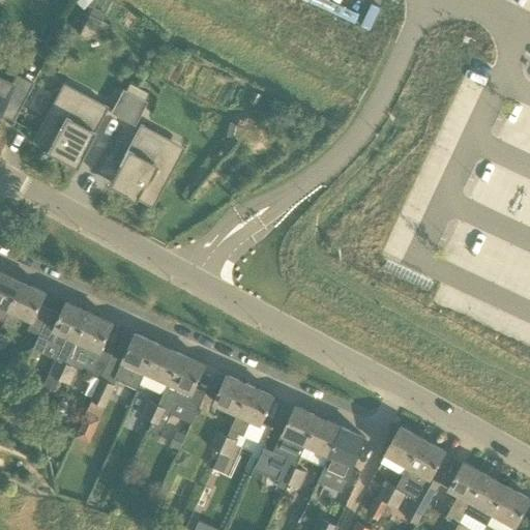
[(39,59),(47,47),(33,39),(26,52),(39,59)]
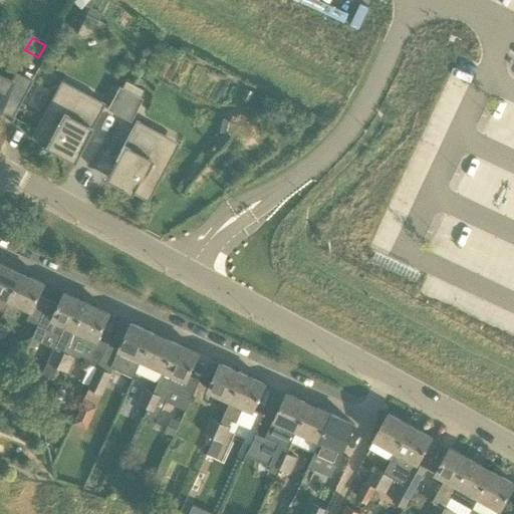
[(0,109),(11,116),(30,80),(16,72),(10,83),(0,77),(0,109)]
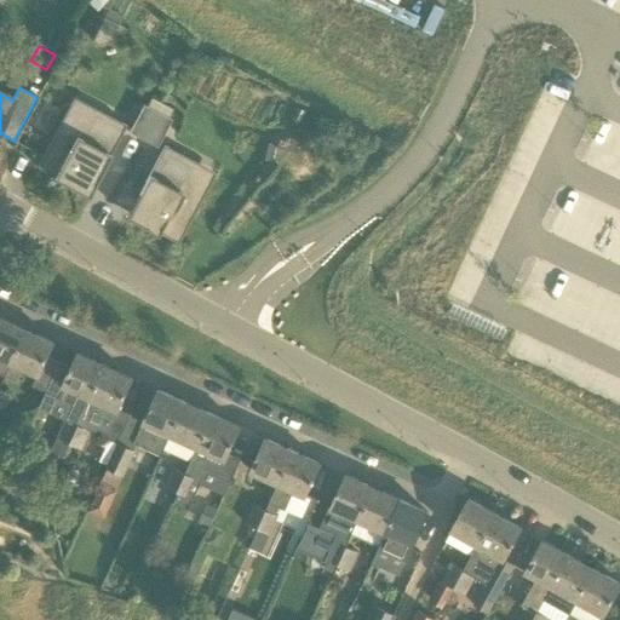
[(130,132),(143,139),(158,112),(144,104),(130,132)]
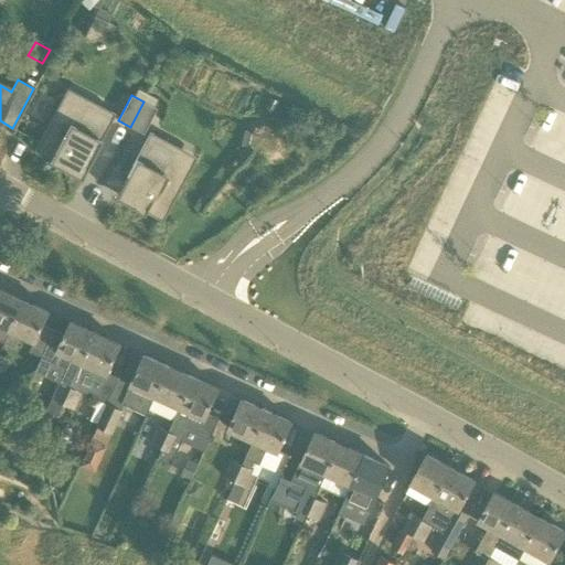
[(50,135),(44,132),(34,152),(73,172),(78,162),(87,167),(115,114),(99,106),(95,115),(67,100),(50,135)]
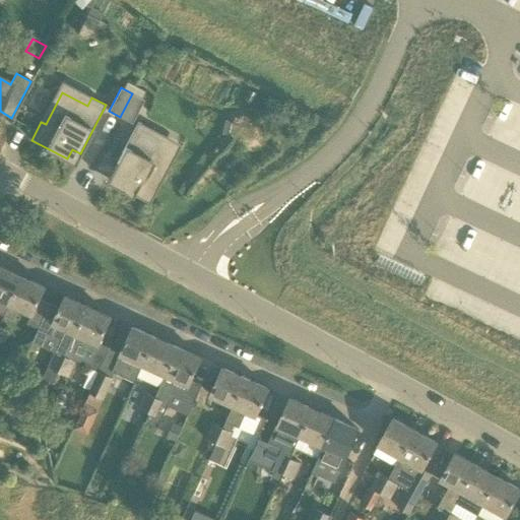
[(144,100),(132,93),(120,117),(132,123),(144,100)]
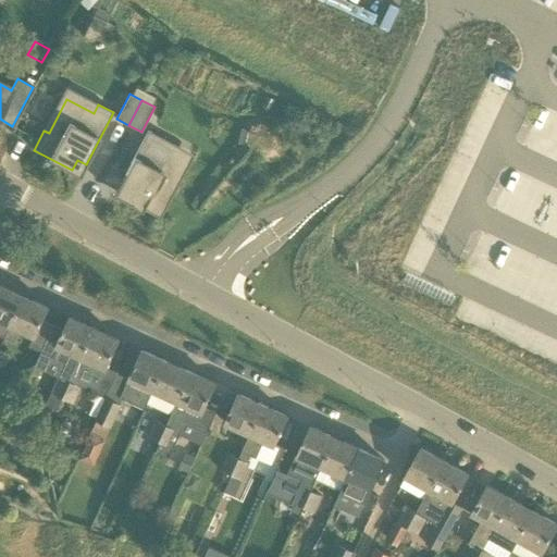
[(163,218),(173,198),(169,196),(186,161),(159,147),(164,138),(148,131),(121,183),(130,187),(125,197),(163,218)]
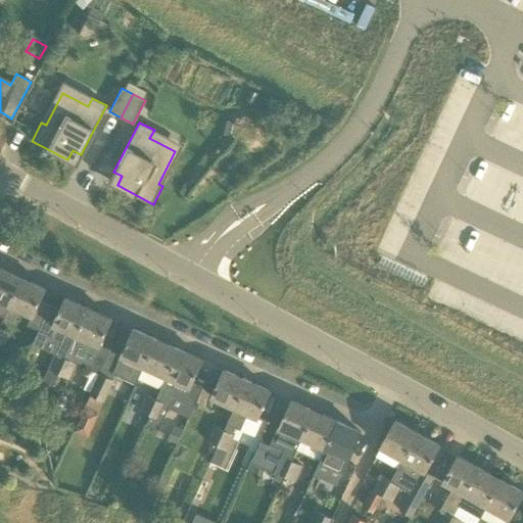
[(0,316),(5,319),(22,279),(0,269),(0,302),(1,302),(0,304),(0,316)]
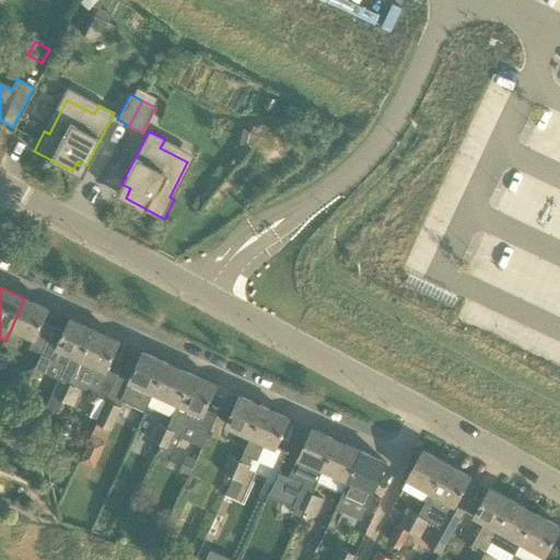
[(44,323),(49,311),(24,299),(6,341),(15,346),(21,334),(36,340),(31,350),(43,356),(55,328),(44,323)]
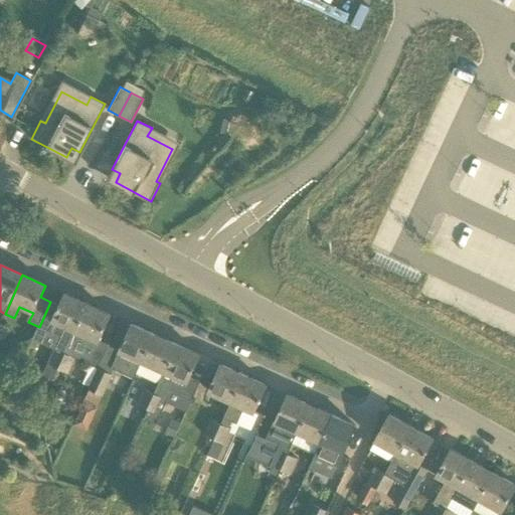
[(59,306),(50,302),(39,327),(48,331),(61,336),(54,349),(55,350),(49,365),(45,375),(54,379),(58,370),(59,370),(66,354),(76,333),(90,306),(65,295),(59,306)]
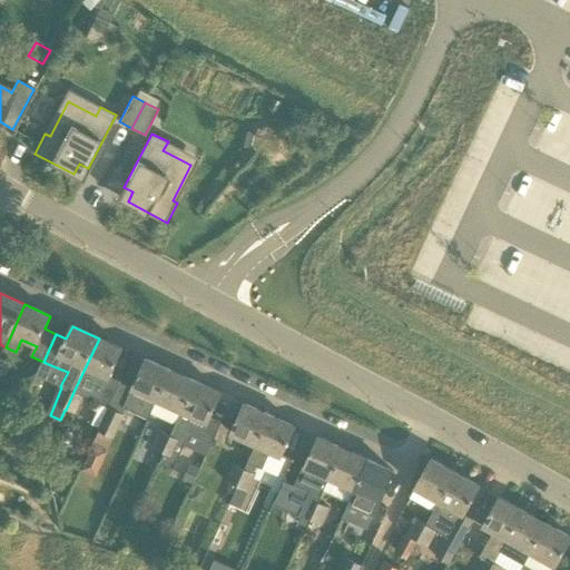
[(85,369),(74,392),(66,410),(76,414),(84,397),(96,403),(97,403),(94,410),(98,412),(97,416),(104,421),(105,421),(112,403),(121,384),(109,379),(123,349),(99,338),(85,369)]
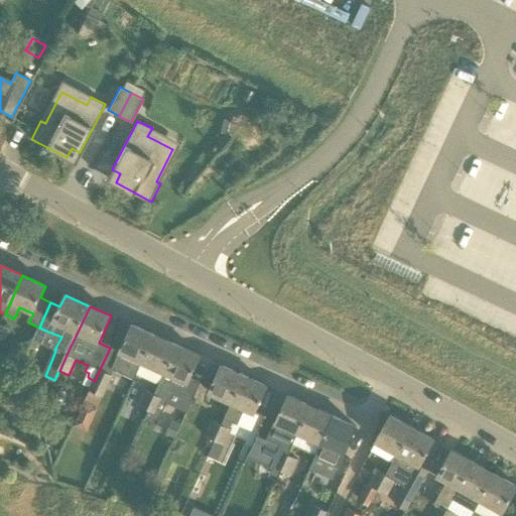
[(0,325),(0,344),(4,346),(11,330),(0,325)]
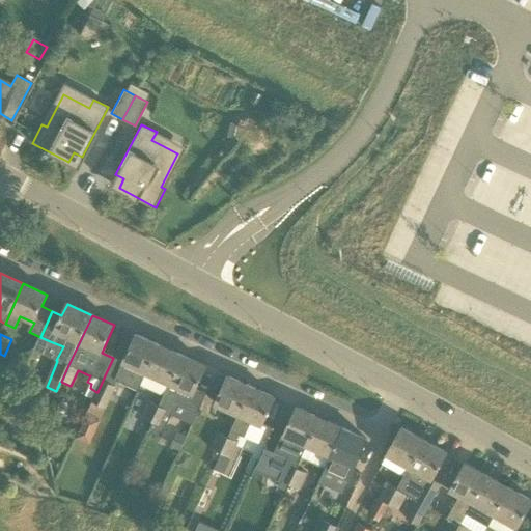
[(123,363),(114,380),(126,385),(138,391),(146,373),(148,374),(162,346),(136,335),(123,363)]
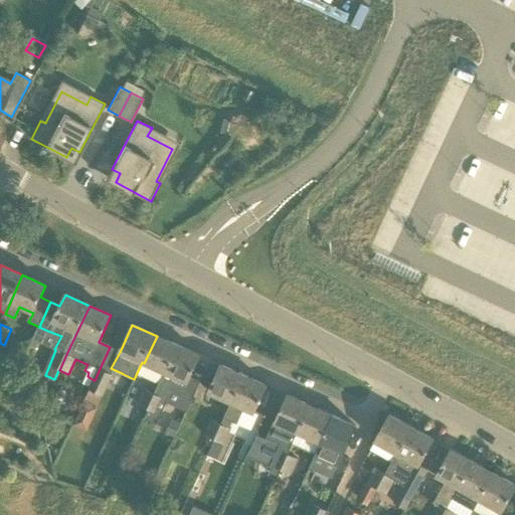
[(161,384),(179,346),(157,336),(144,363),(142,362),(137,373),(159,383),(161,384)]
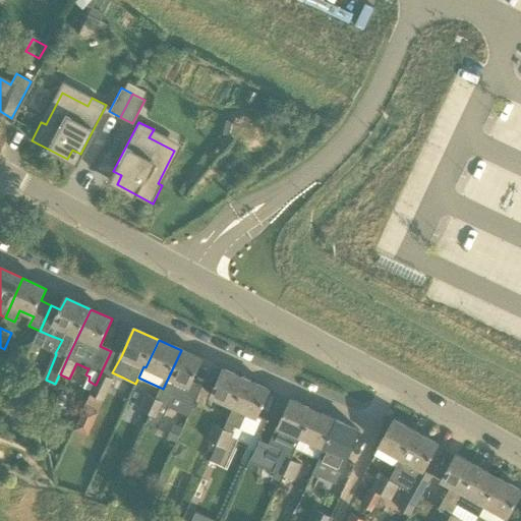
[(189,388),(203,359),(181,350),(163,389),(161,388),(156,399),(158,400),(151,415),(147,423),(158,429),(168,407),(165,406),(176,382),(189,388)]
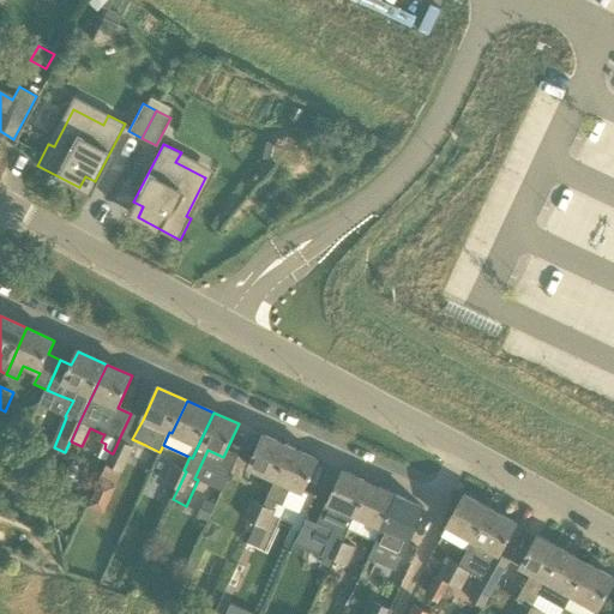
[(107,465),(121,471),(124,474),(136,449),(134,449),(137,441),(132,439),(121,434),(113,453),(112,453),(107,465)]
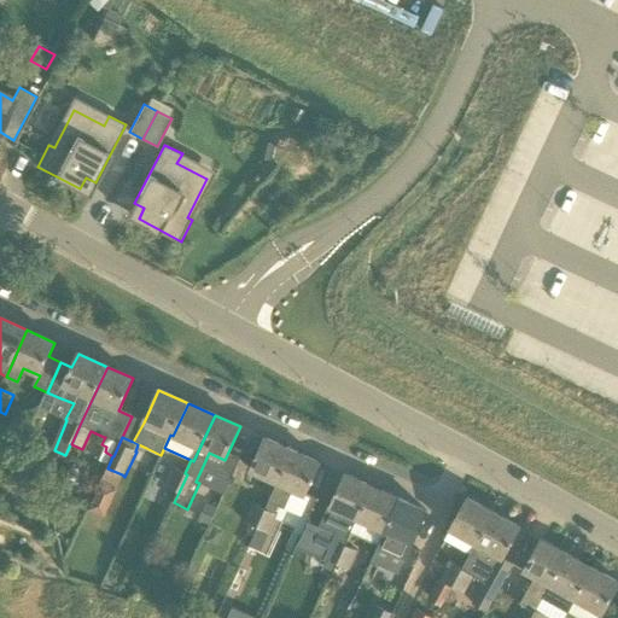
[(278,483),(292,450),(264,438),(250,471),(278,483)]
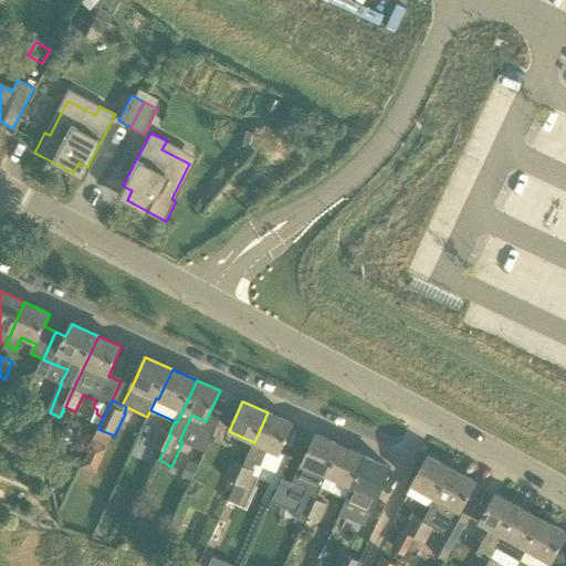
[(280,454),(293,425),(268,412),(254,442),(243,467),(236,484),(247,489),(254,471),(252,470),(255,464),(261,467),(269,449),(280,454)]
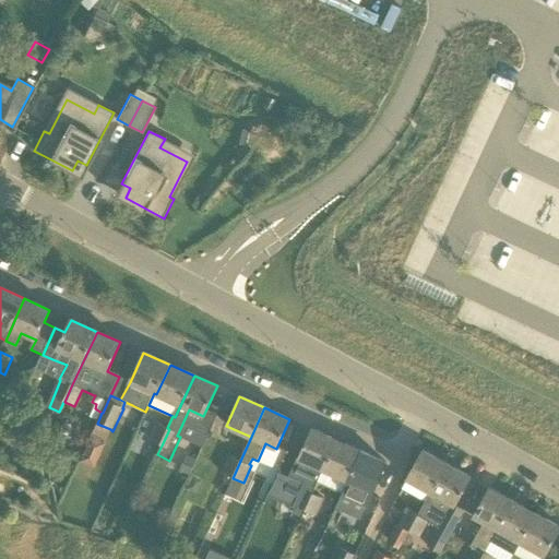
[(169,429),(167,428),(157,423),(150,440),(162,445),(169,429)]
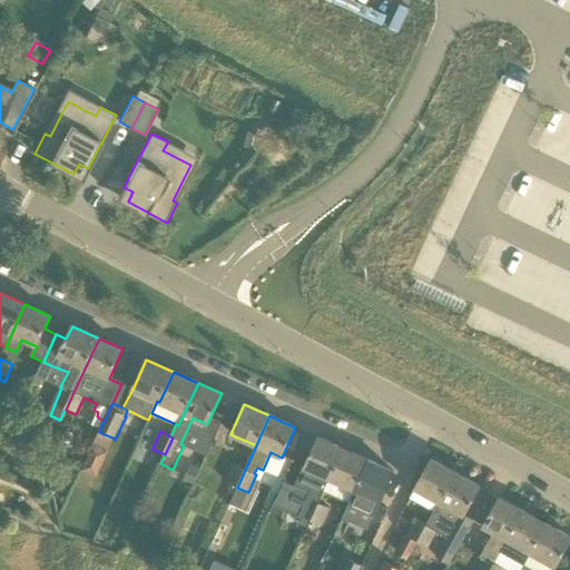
[(304,468),(328,479),(342,449),(318,438),(304,468)]
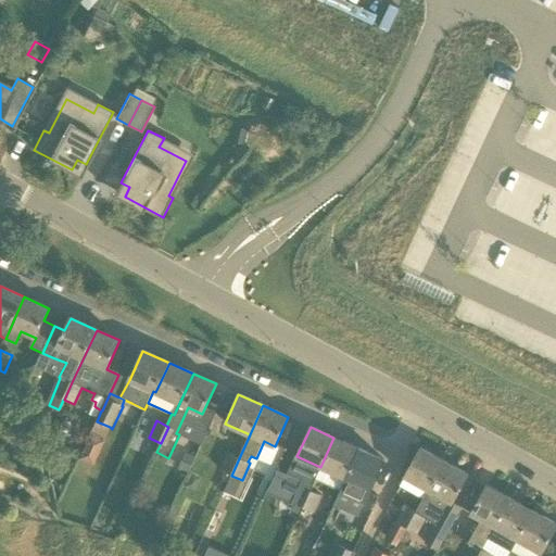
[(95,462),(102,437),(88,432),(80,457),(95,462)]
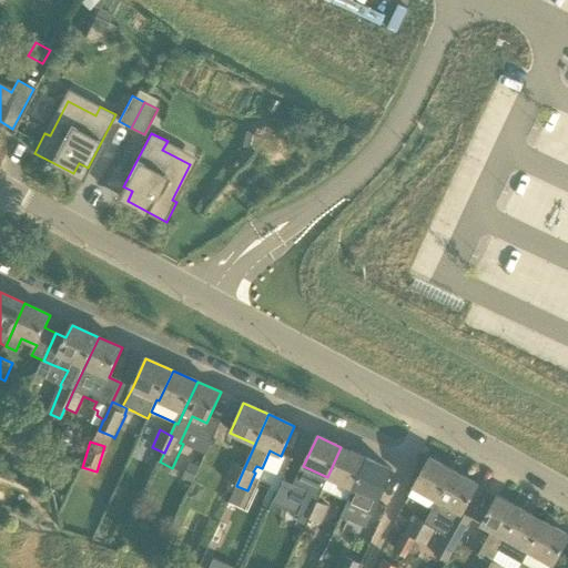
[(354,489),(367,459),(341,447),(327,477),(328,477),(323,489),(348,500),(354,489)]
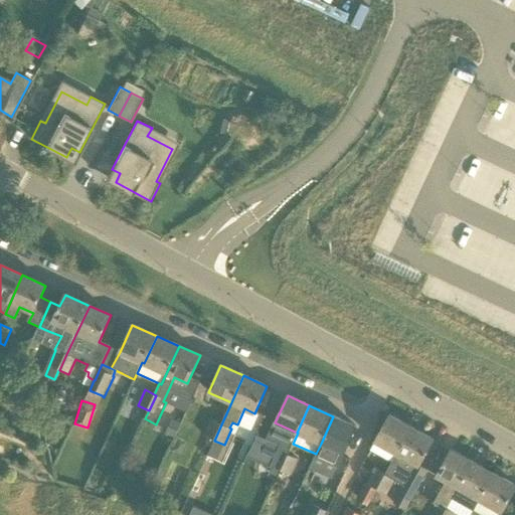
[(397,454),(413,427),(389,414),(375,442),(397,454)]
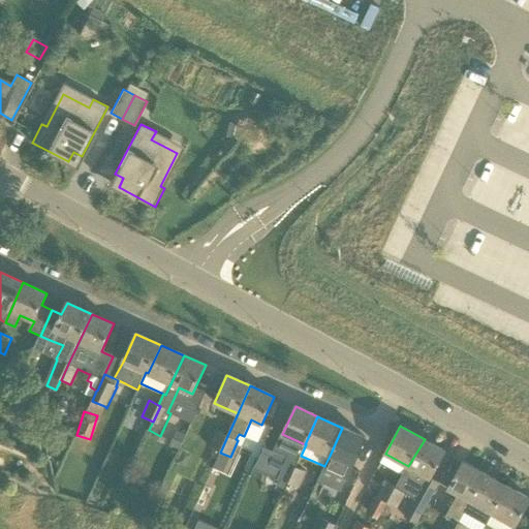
[(347,479),(366,438),(342,428),(330,456),(324,466),(323,469),(347,479)]
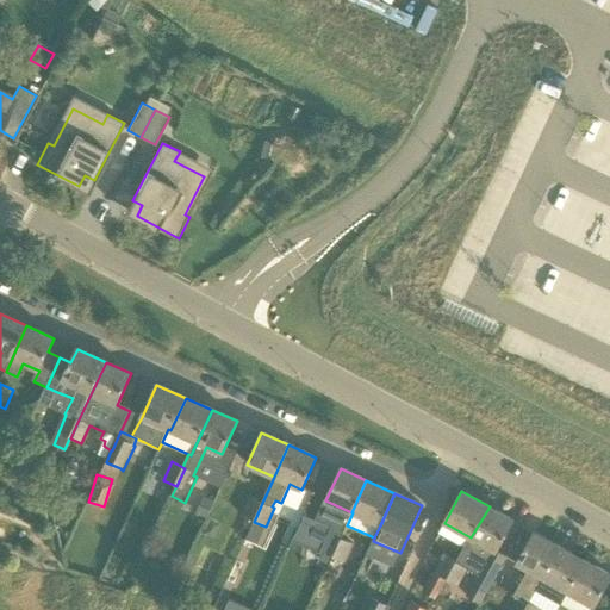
[(242,516),(254,522),(262,503),(250,498),(242,516)]
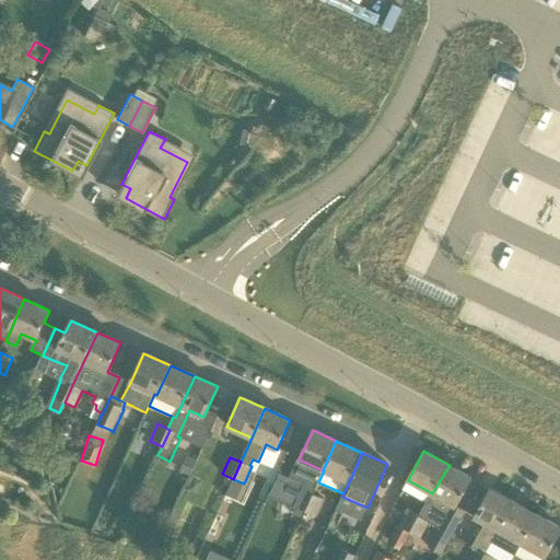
[(456,505),(471,478),(450,465),(432,493),(428,502),(420,516),(410,533),(421,538),(430,523),(439,528),(428,547),(441,555),(466,511),(456,505)]
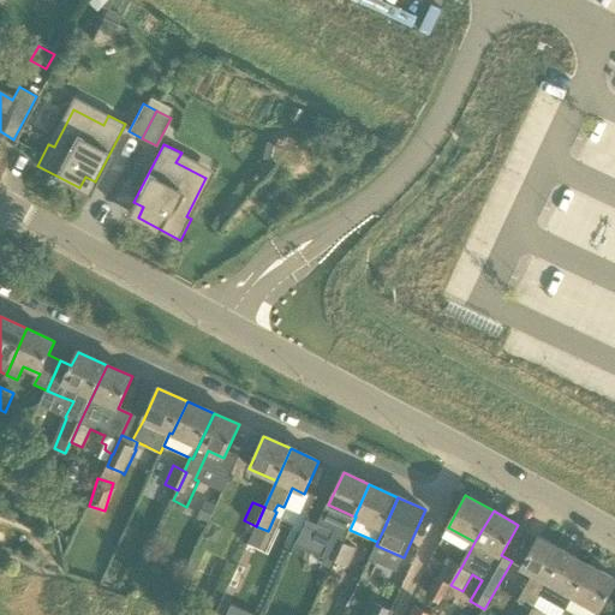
[(538,595),(563,550),(538,537),(521,568),(532,575),(518,602),(517,601),(507,614),(529,614),(533,608),(541,596),(538,595)]
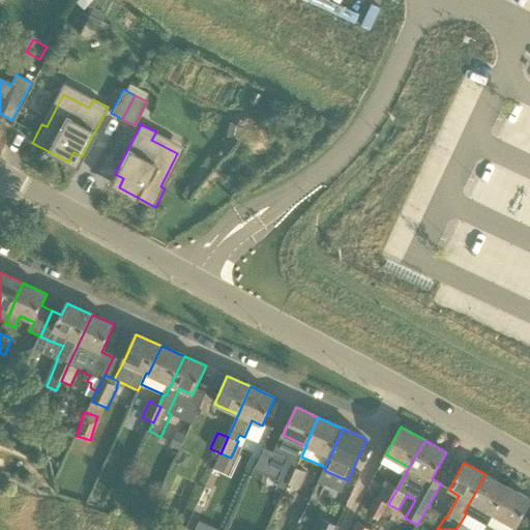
[(288,483),(300,490),(307,473),(295,467),(288,483)]
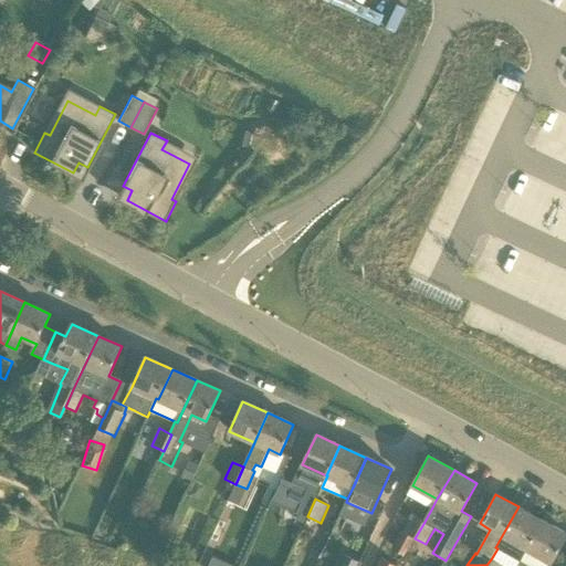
[(521,562),(527,549),(544,521),(519,506),(495,547),(498,548),(521,562)]
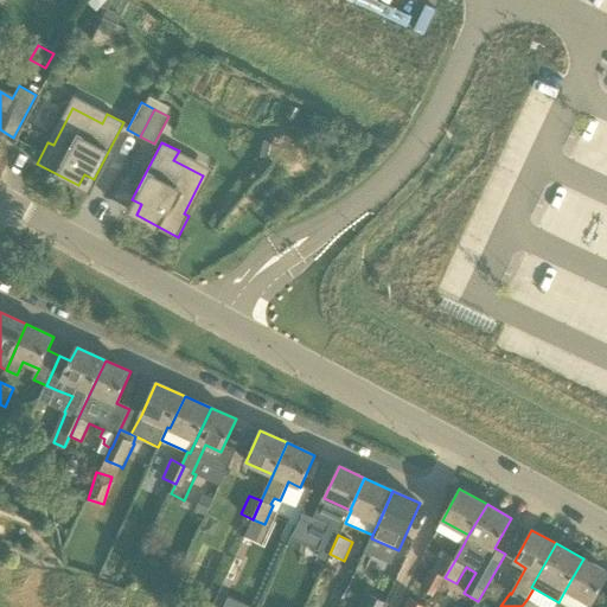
[(445,577),(455,560),(442,554),(433,570),(432,569),(420,590),(434,598),(445,577)]
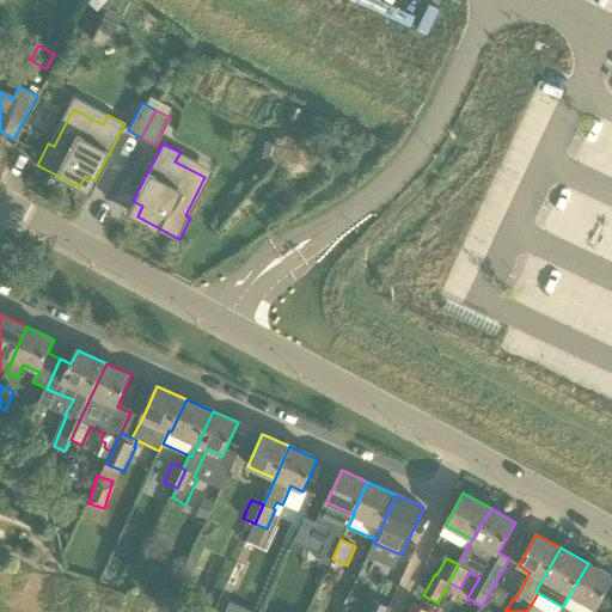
[(611,575),(588,563),(570,594),(597,609),(611,580),(611,575)]
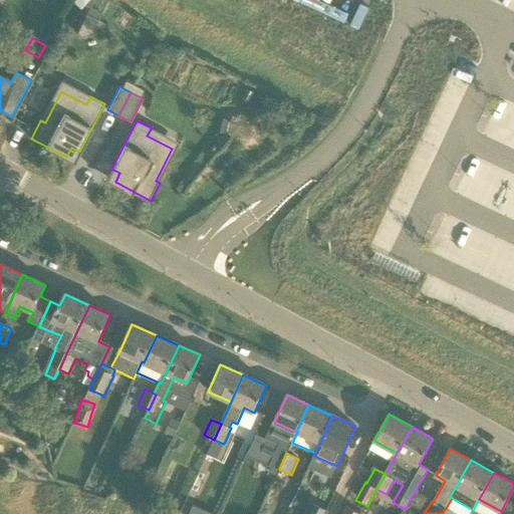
[(307,513),(325,513),(327,511),(312,505),(307,513)]
